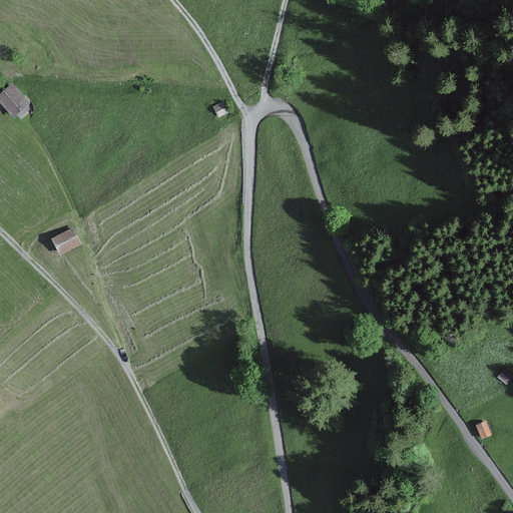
[(30,103),(13,83),(0,93),(0,102),(14,118),(30,103)]
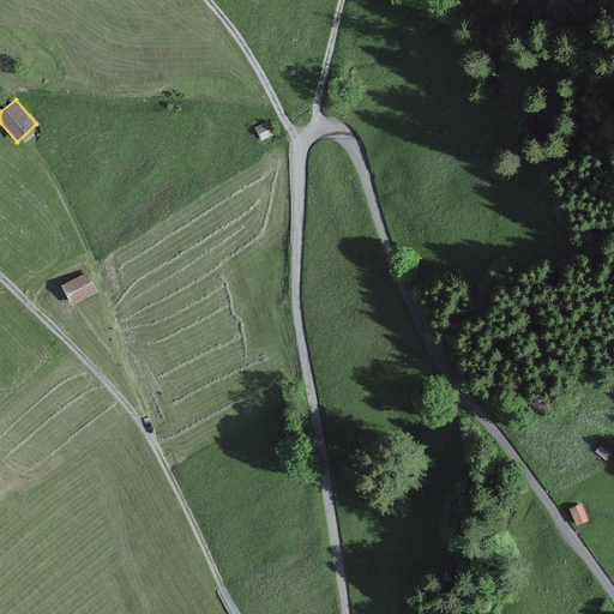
[(270,121),(256,128),(262,142),(277,134),(270,121)]
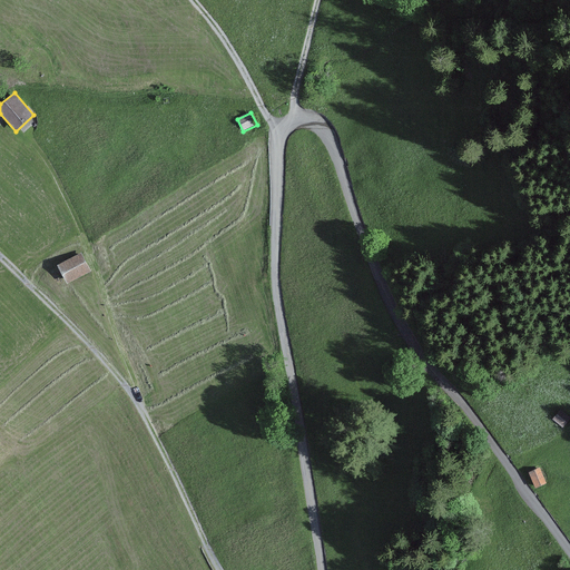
[(81,253),(57,266),(67,284),(91,272),(81,253)]
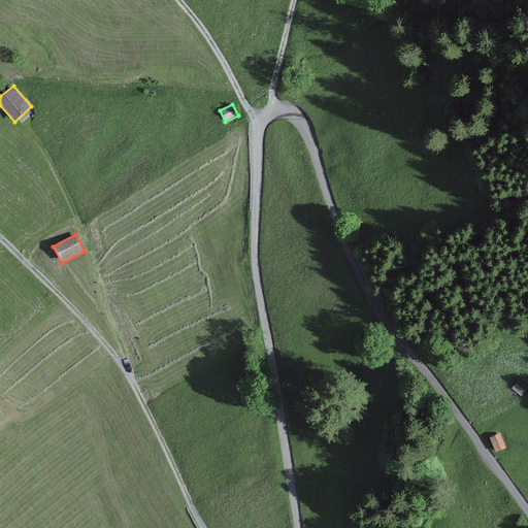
[(527,381),(524,377),(516,386),(527,397),(527,381)]
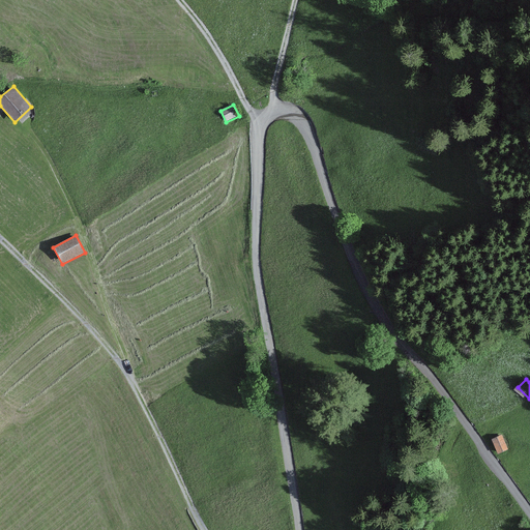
[(501,435),(491,440),(498,454),(508,450),(501,435)]
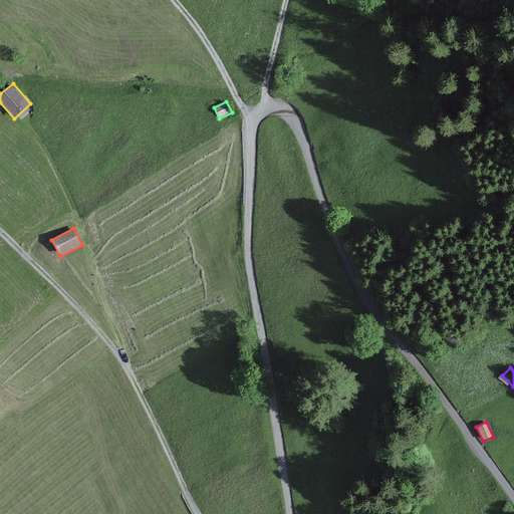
All buildings are outlined.
